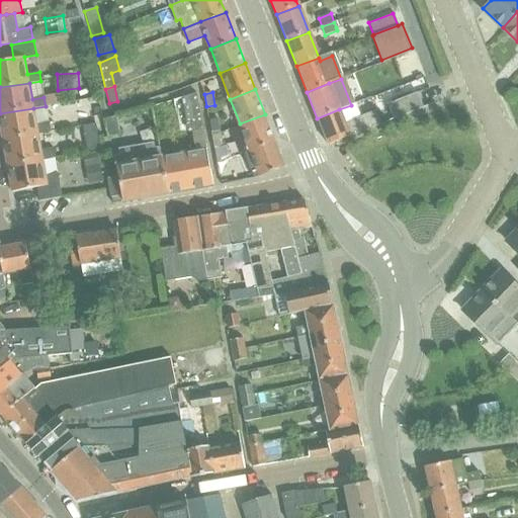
[(180,134),(203,128),(196,93),(174,100),(180,134)]
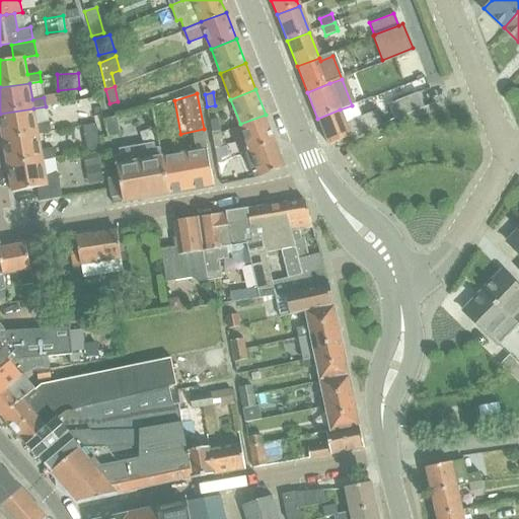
[(388,104),(394,120),(423,108),(417,93),(388,104)]
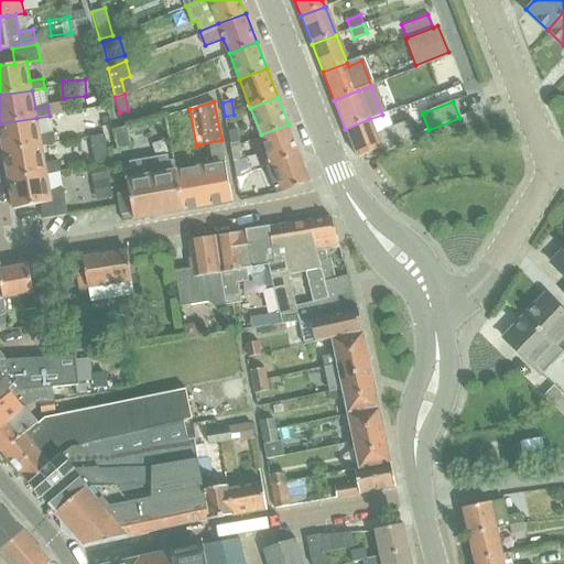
[(63,122),(93,121),(91,107),(63,108),(63,122)]
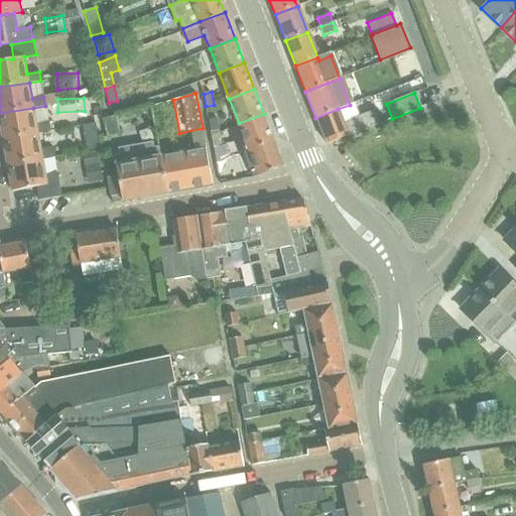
[(0,127),(2,139),(38,133),(49,131),(48,122),(36,124),(33,108),(0,113),(0,127)]
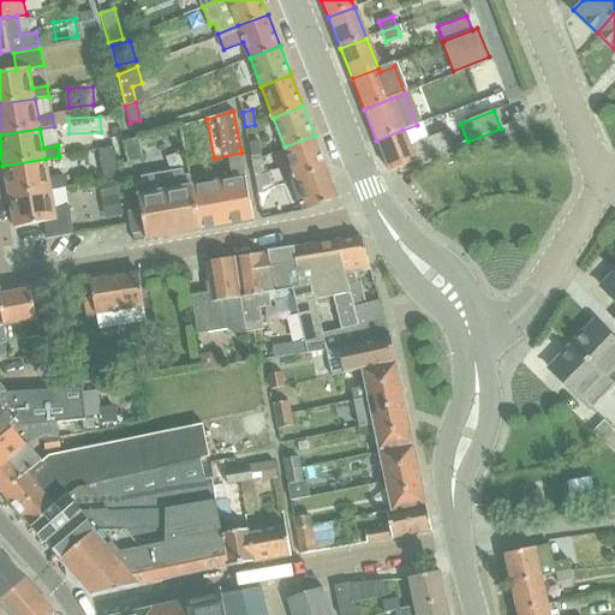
[(402,130),(376,141),(388,172),(415,161),(451,148),(446,133),(410,148),(402,130)]
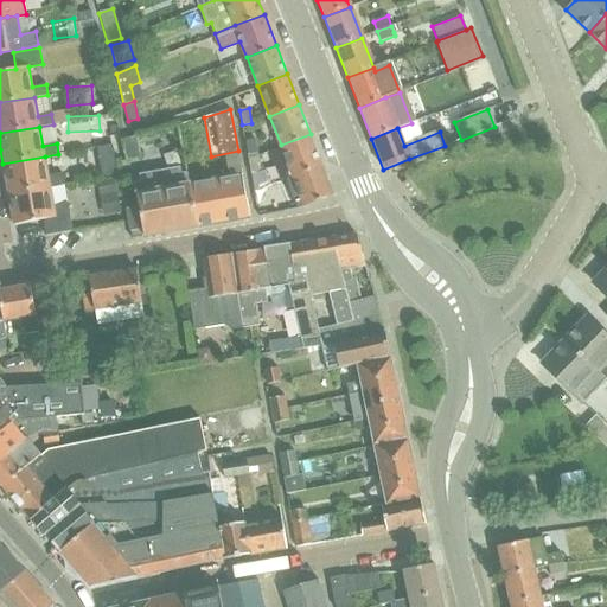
[(321,164),(311,134),(281,145),(292,174),(321,164)]
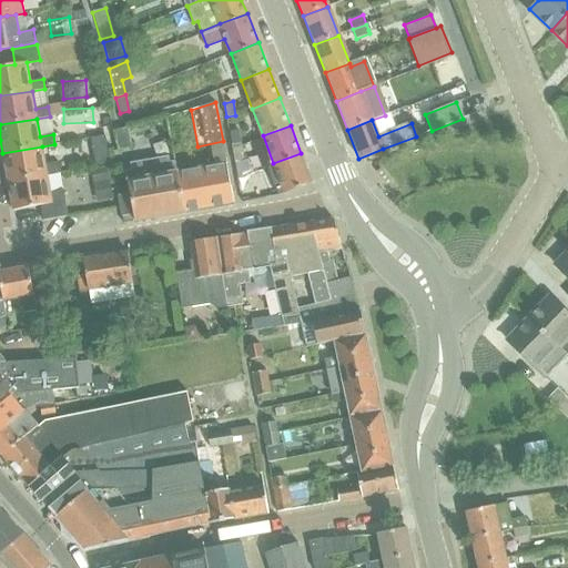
[(114,131),(119,150),(132,146),(128,129),(114,131)]
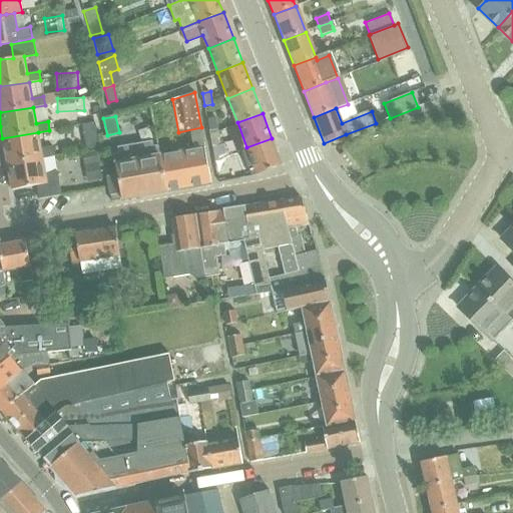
[(207,119),(209,131),(218,130),(215,116),(207,119)]
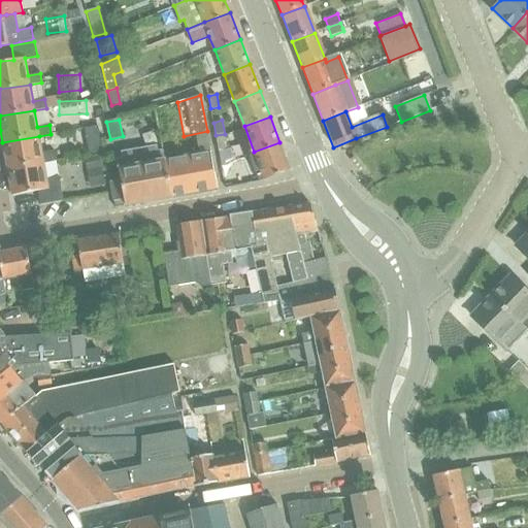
[(99,126),(86,128),(89,142),(102,139),(100,131),(99,126)]
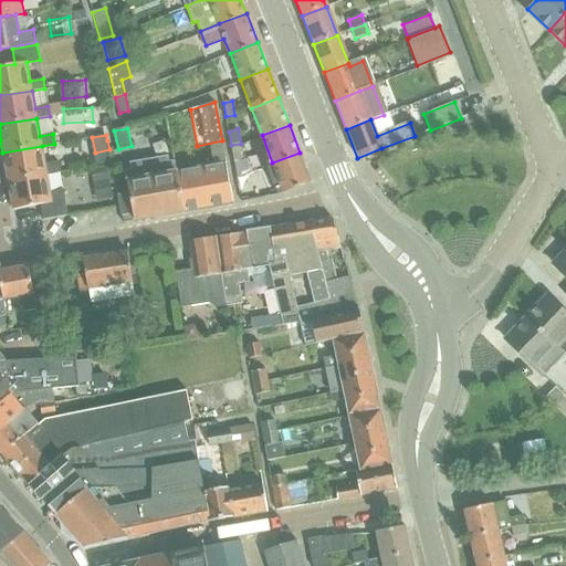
[(231,145),(234,165),(243,160),(241,144),(231,145)]
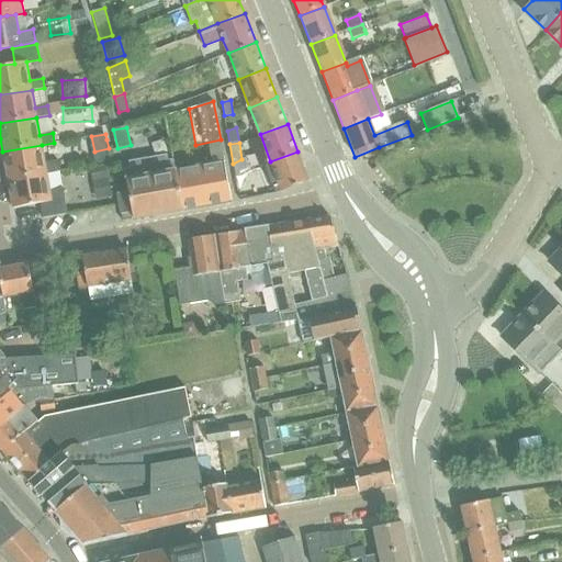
[(59,170),(57,161),(45,164),(42,145),(2,152),(8,179),(46,172),(59,170)]
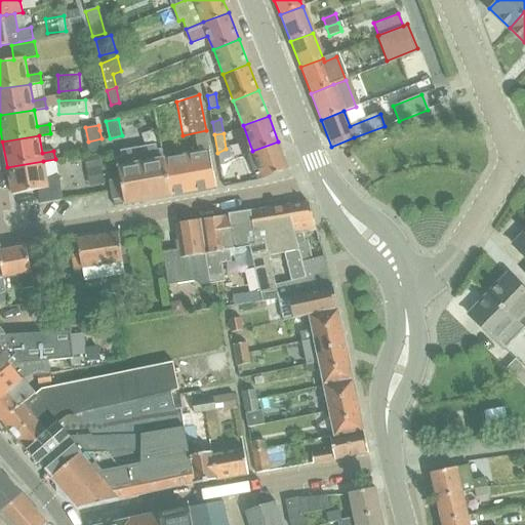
[(252,151),(247,153),(256,177),(261,174),(263,176),(263,177),(288,167),(283,154),(278,142),(252,151)]
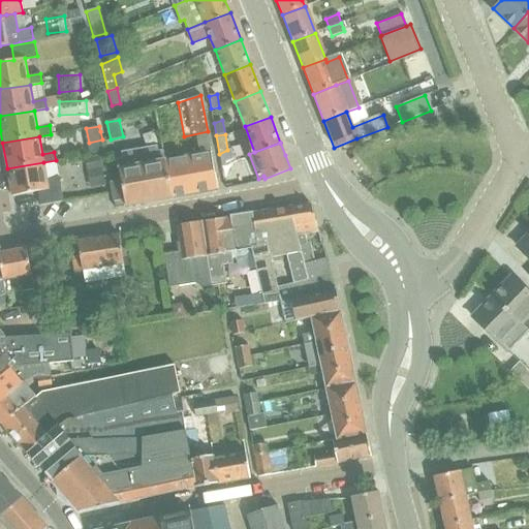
[(122,180),(126,206),(150,201),(173,196),(165,159),(164,159),(162,151),(158,151),(157,146),(121,152),(122,158),(118,158),(120,167),(122,180)]
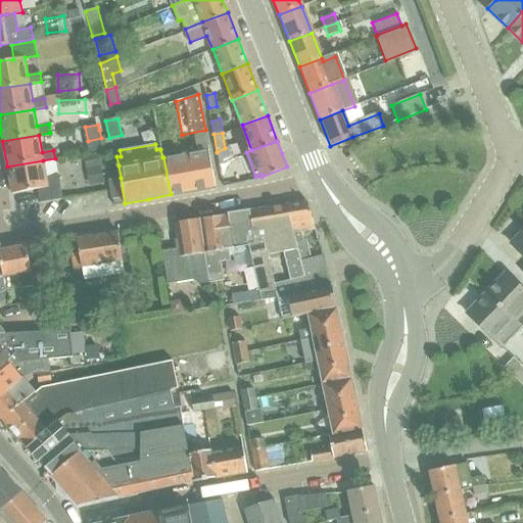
[(225,148),(217,152),(219,164),(234,159),(228,147),(225,148)]
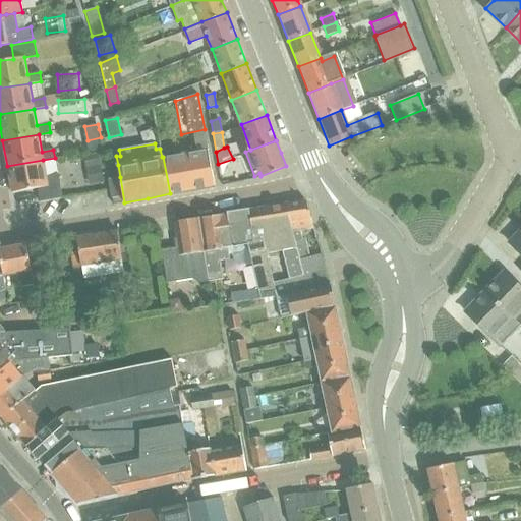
[(185,153),(163,157),(170,193),(193,189),(215,185),(208,149),(185,153)]
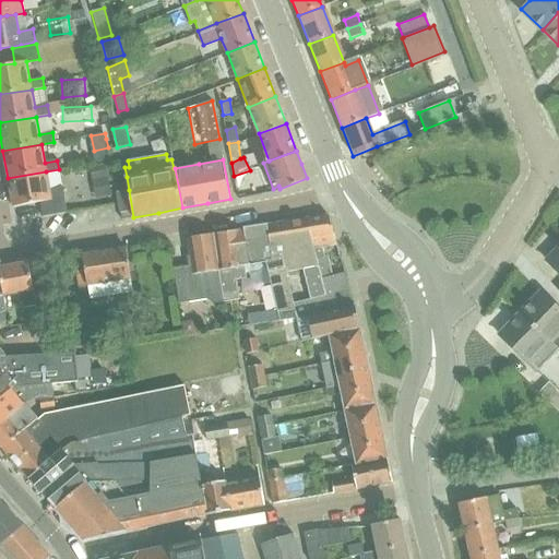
[(106,164),(91,166),(94,181),(108,178),(106,164)]
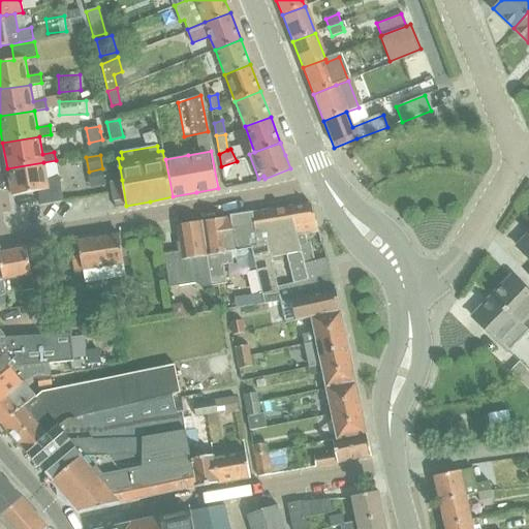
[(63,201),(61,188),(59,178),(47,180),(43,162),(7,168),(11,195),(37,191),(39,206),(63,201)]
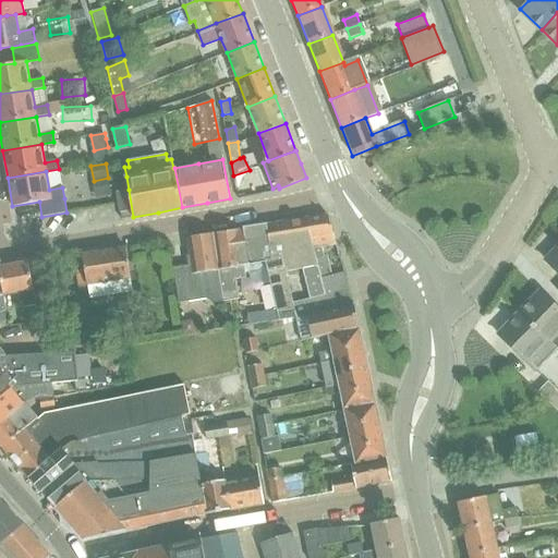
[(129,190),(117,192),(121,218),(133,217),(129,190)]
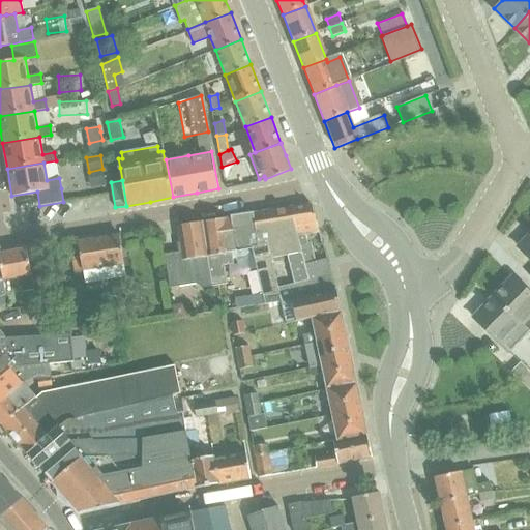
[(307,205),(289,208),(297,235),(301,252),(304,263),(308,281),(312,293),(335,288),(325,259),(315,261),(308,241),(306,242),(305,233),(320,231),(312,204),(307,205)]
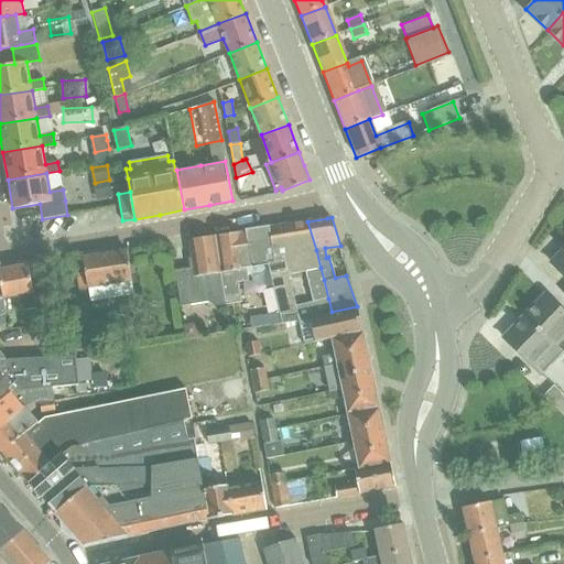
[(307,221),(269,227),(273,257),(283,255),(288,274),(305,271),(313,303),(328,299),(324,280),(321,268),(316,250),(307,221)]
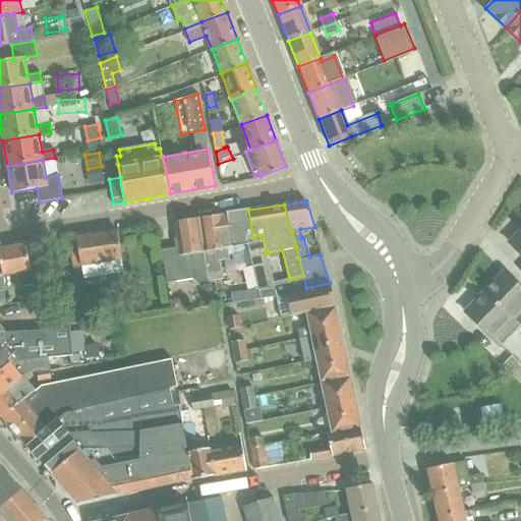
[(248,210),(227,213),(232,248),(227,248),(228,255),(242,252),(244,266),(252,264),(257,289),(259,295),(261,299),(275,297),(275,295),(276,295),(273,283),(266,253),(262,235),(252,237),(248,210)]
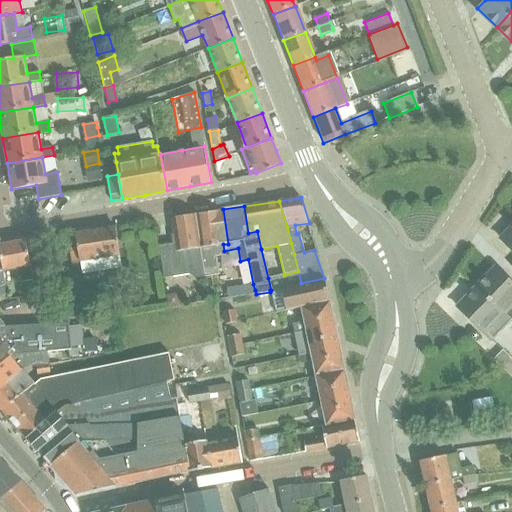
[(228,244),(223,209),(195,213),(200,246),(206,277),(219,275),(216,257),(225,256),(224,251),(223,244),(228,244)]
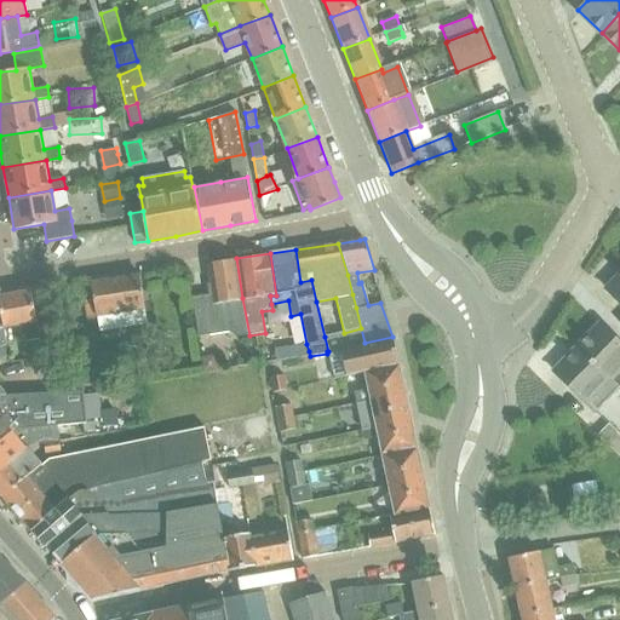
[(250,336),(242,298),(236,258),(208,263),(213,296),(193,299),(199,337),(229,332),(235,338),(250,336)]
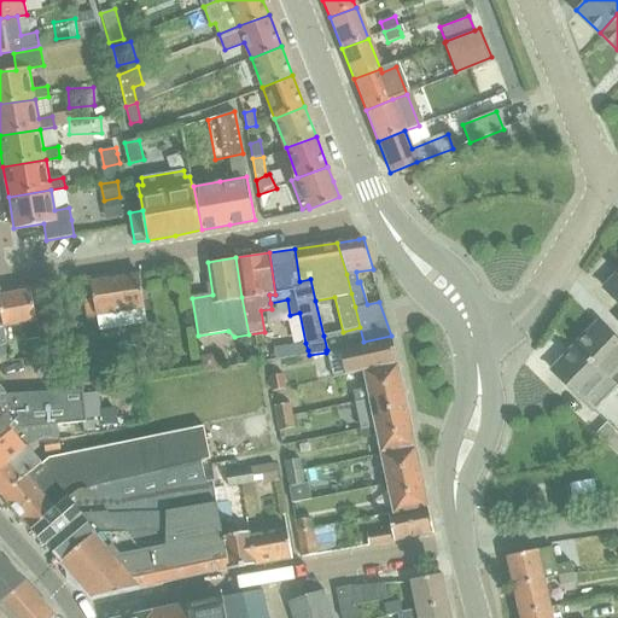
[(617,272),(604,287),(617,302),(617,272)]
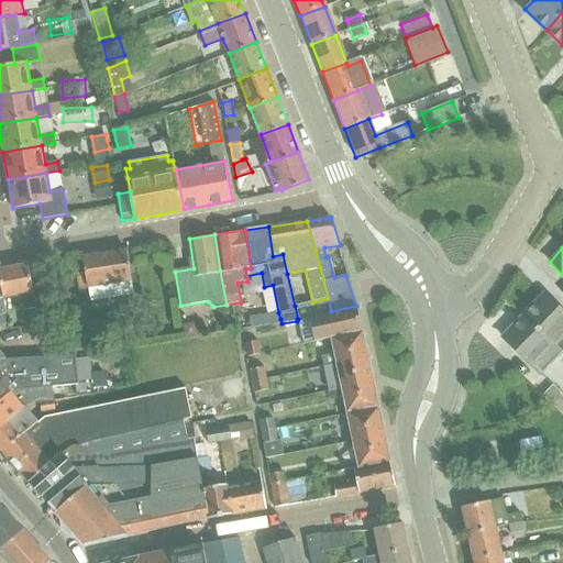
[(85,271),(80,271),(83,287),(88,286),(90,302),(132,296),(130,279),(125,252),(125,249),(81,255),(83,257),(85,271)]
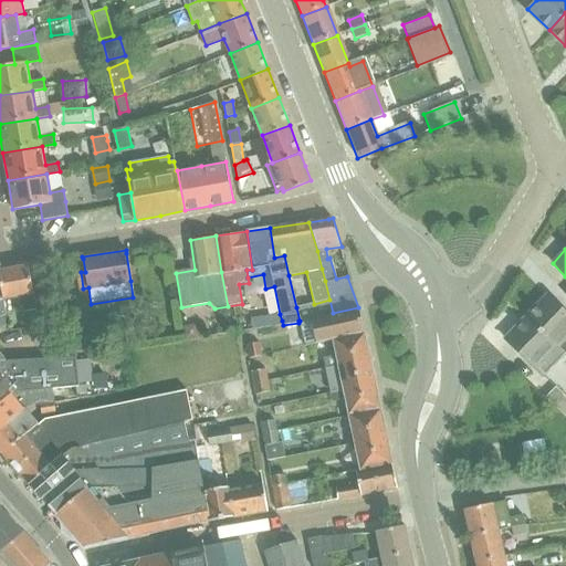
[(29,264),(0,270),(0,281),(3,300),(19,297),(22,314),(38,311),(29,264)]
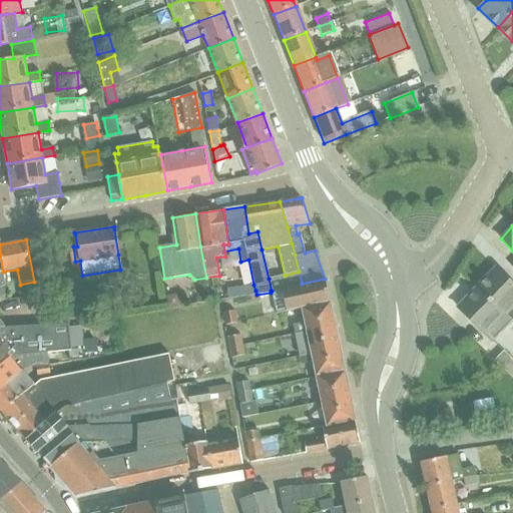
[(512,285),(495,268),(476,288),(501,312),(510,321),(512,317),(512,285)]
